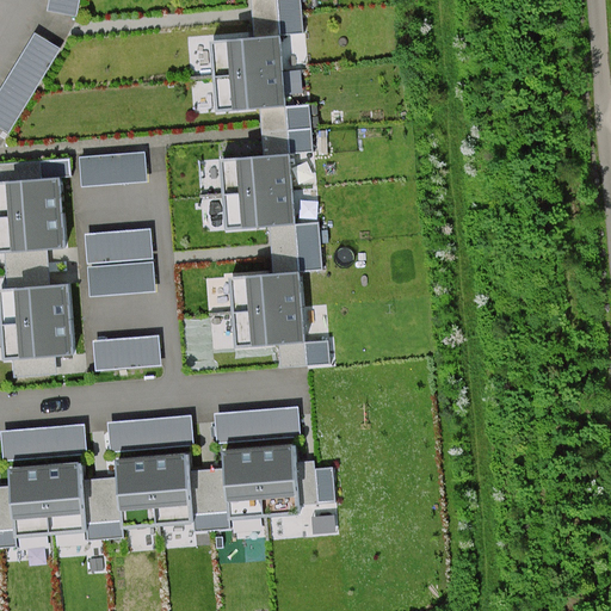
[(50,0),(49,11),(78,16),(80,0),(50,0)]
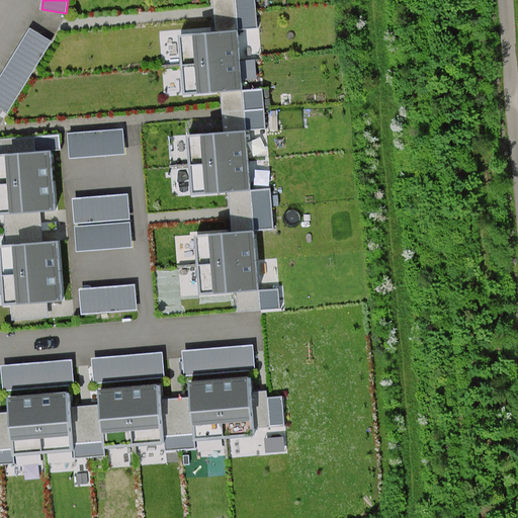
[(235,0),(238,31),(258,29),(255,0),(235,0)]
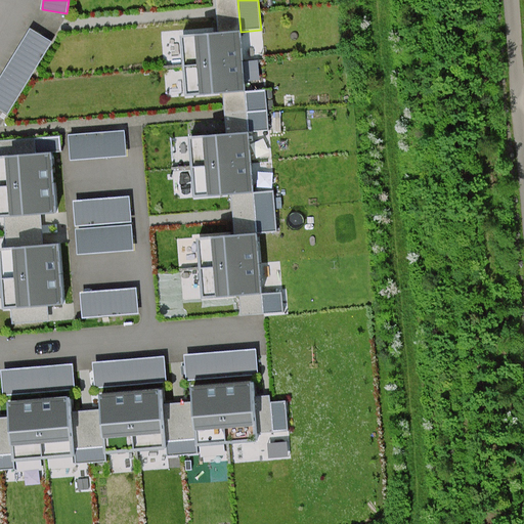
[(31,29),(0,78),(0,108),(9,115),(53,42),(31,29)]
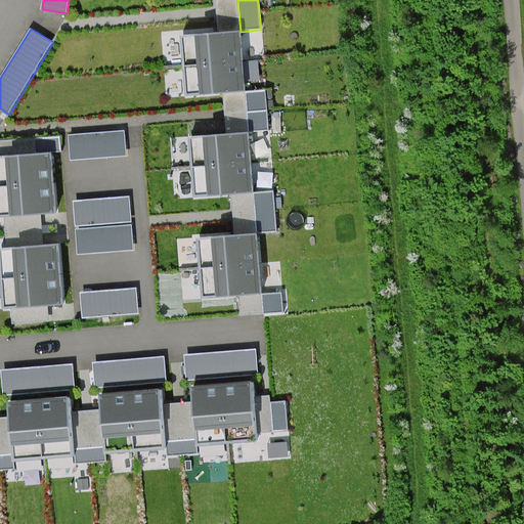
[(241,32),(195,35),(201,93),(245,89),(241,32)]
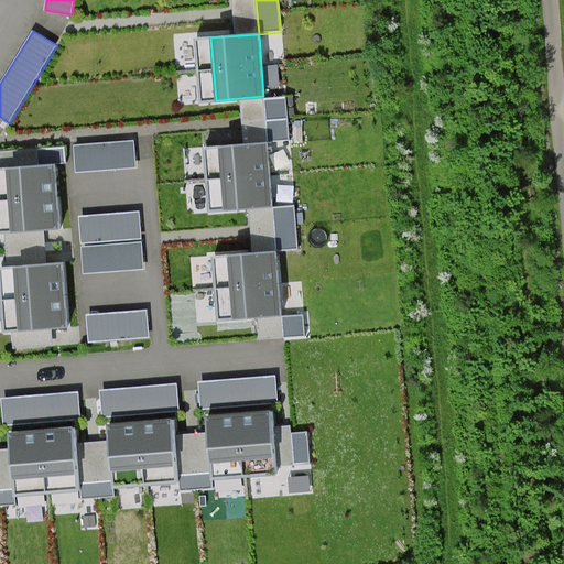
[(263,96),(268,143),(291,142),(286,94),(263,96)]
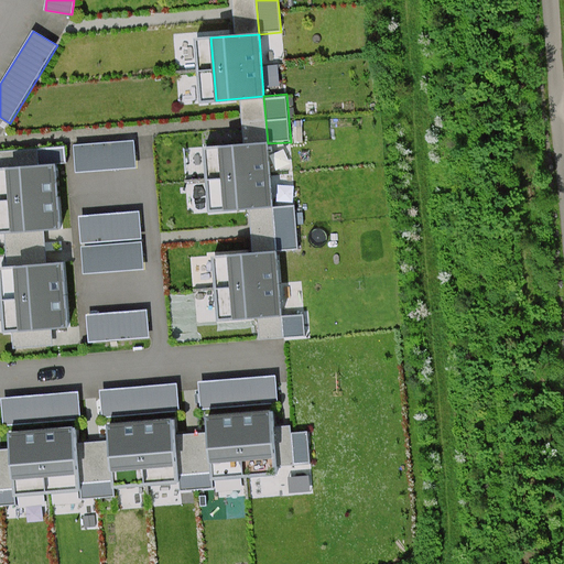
[(74,147),(76,172),(137,167),(134,141),(74,147)]
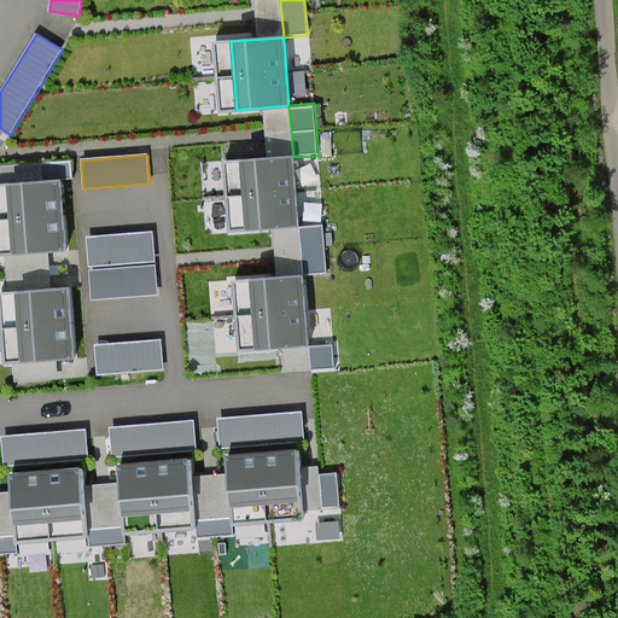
[(293,157),(240,162),(246,231),(301,227),(293,157)]
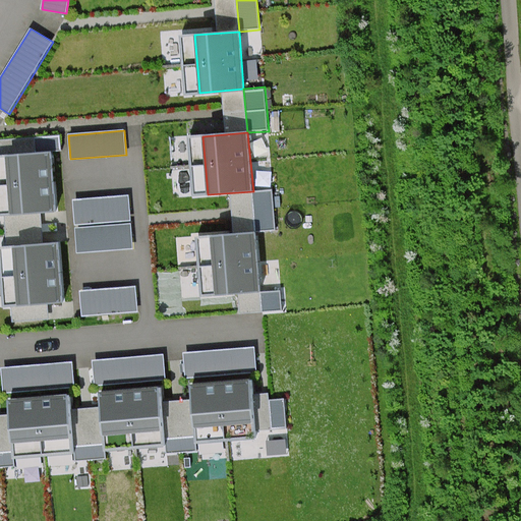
[(51,153),(6,156),(10,214),(55,211),(51,153)]
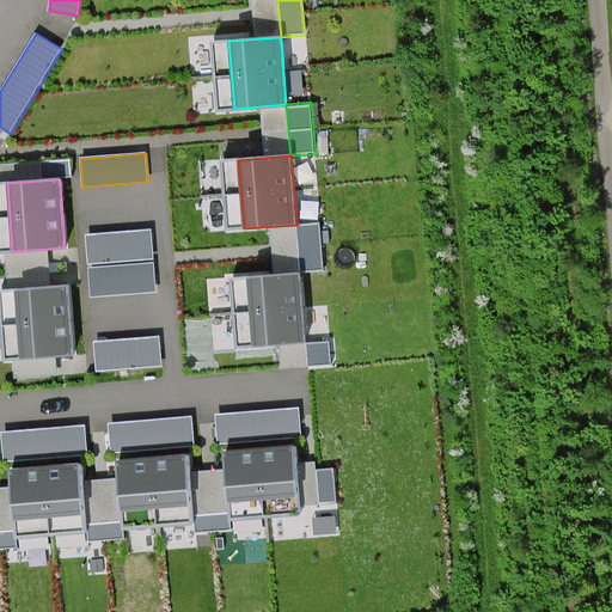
[(298,225),(301,275),(325,273),(320,222),(298,225)]
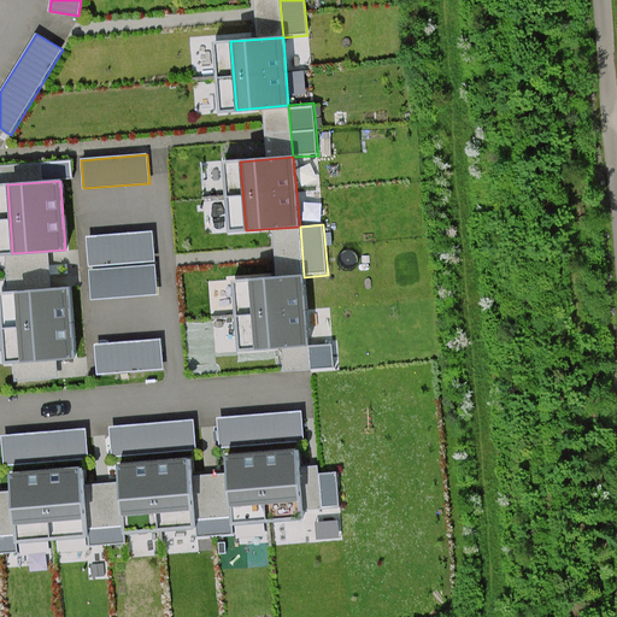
[(87,238),(89,266),(156,262),(153,233),(87,238)]
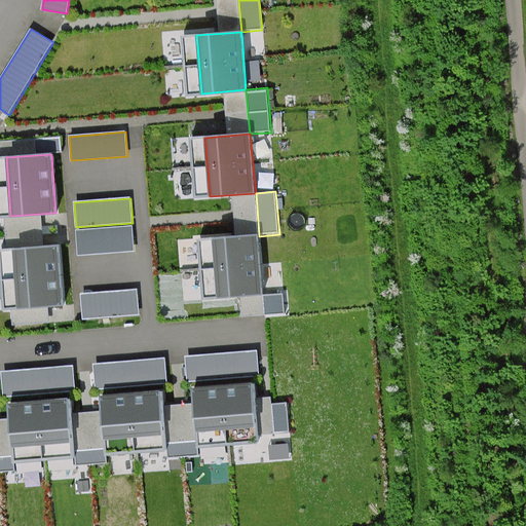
[(76,231),(78,255),(135,251),(133,226),(76,231)]
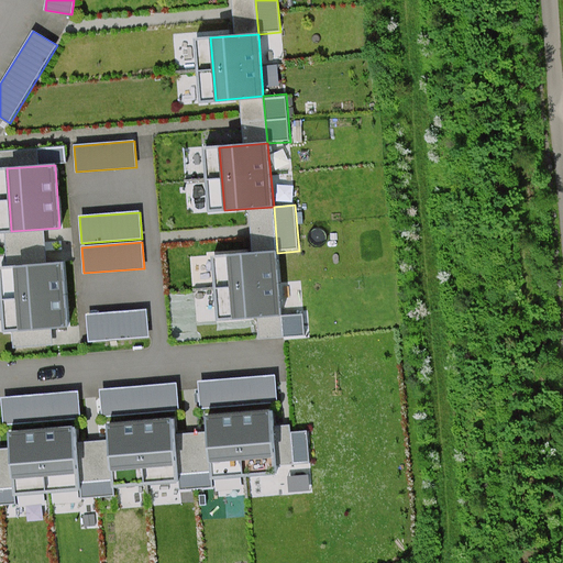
[(277,253),(230,256),(234,318),(283,315),(277,253)]
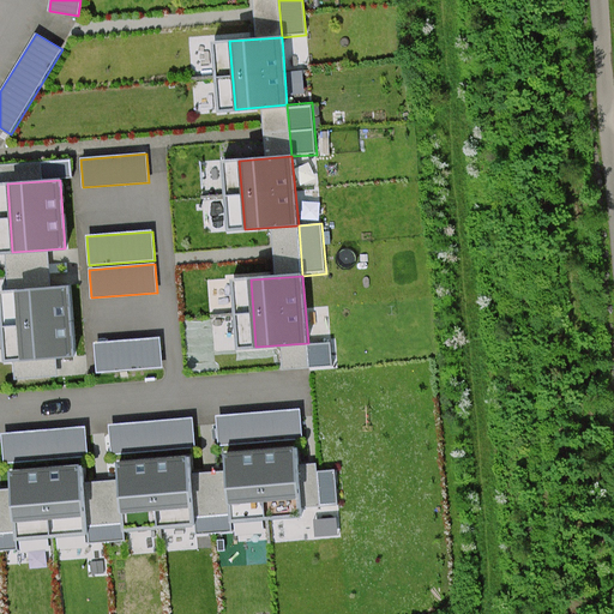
[(70,287),(17,292),(22,359),(74,355),(70,287)]
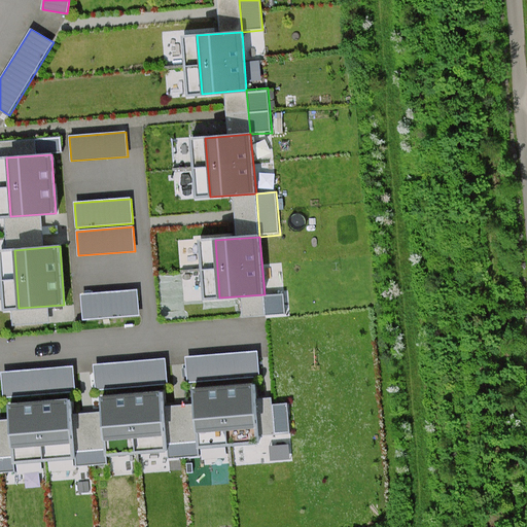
[(80,295),(82,319),(139,315),(137,290),(80,295)]
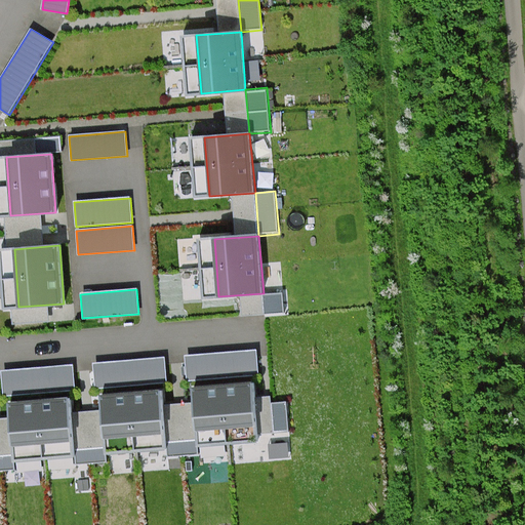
[(264,293),(265,314),(285,312),(283,292),(264,293)]
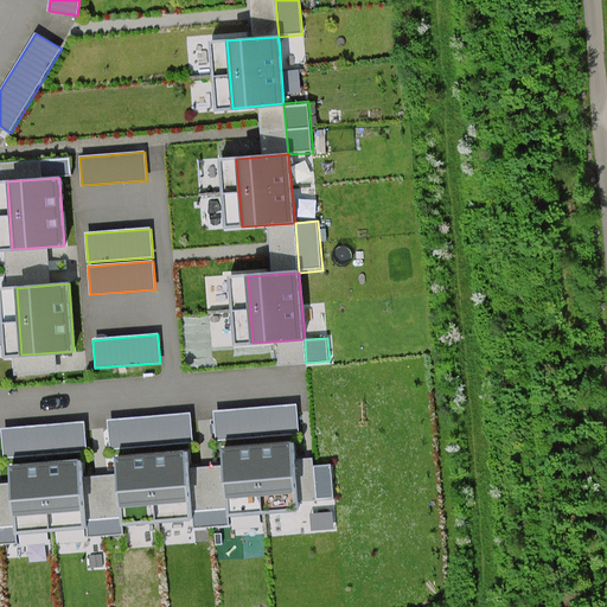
[(298,403),(215,410),(217,440),(300,434),(298,403)]
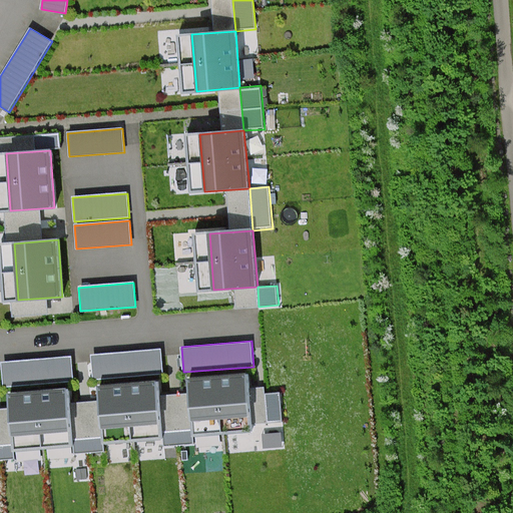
[(161,350),(90,355),(92,381),(163,375),(161,350)]
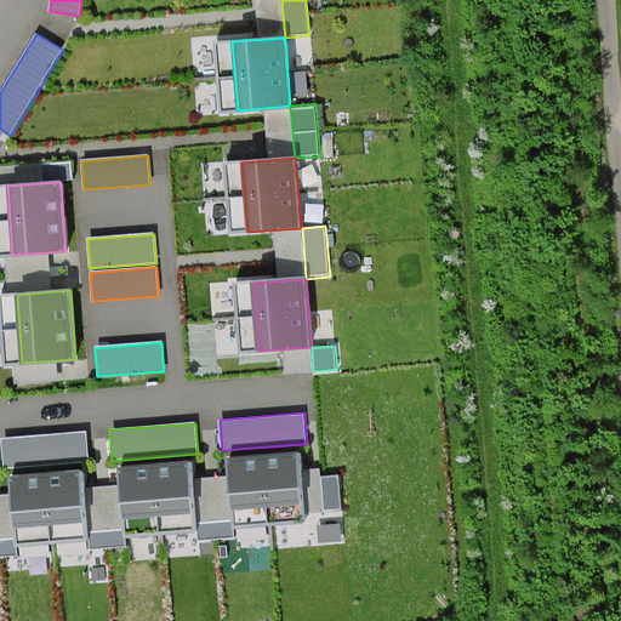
[(87,432),(1,439),(4,469),(90,463),(87,432)]
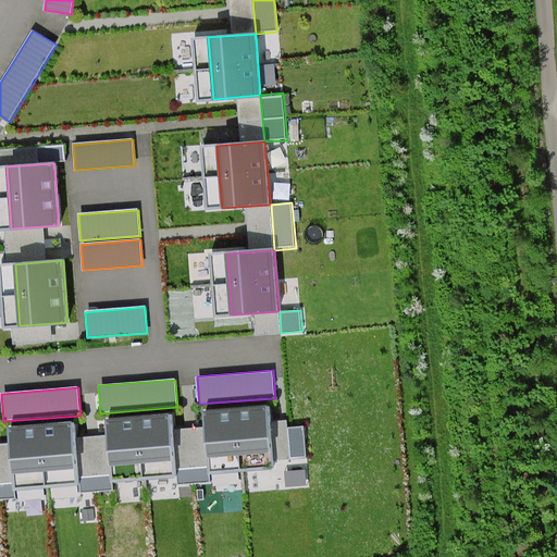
[(271,454),(267,406),(206,411),(209,458),(271,454)]
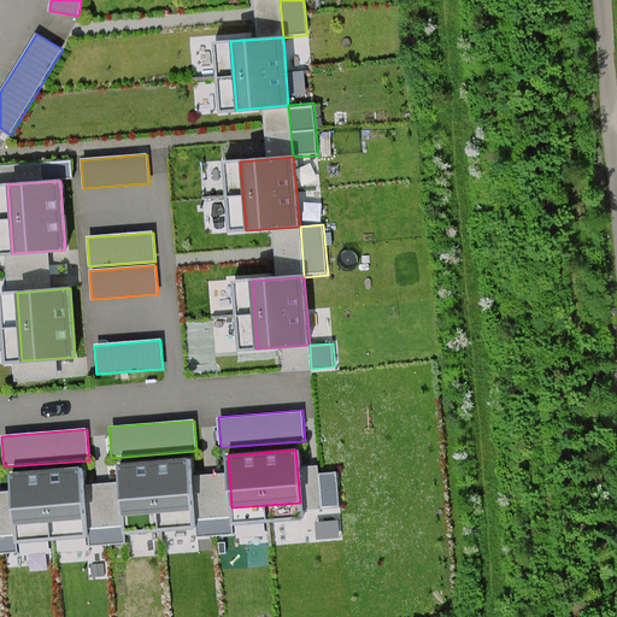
[(193,512),(188,459),(119,464),(124,517),(193,512)]
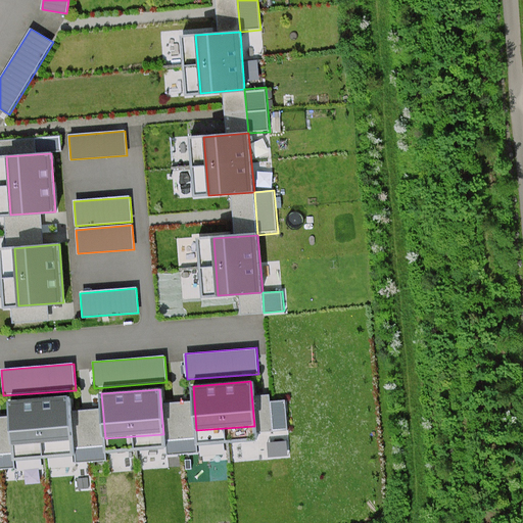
[(72,441),(67,396),(10,400),(13,445),(72,441)]
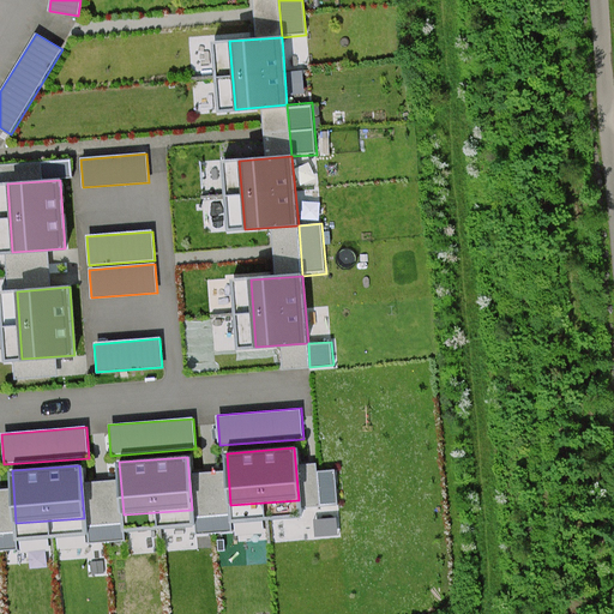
[(319,473),(323,505),(339,504),(336,470),(319,473)]
